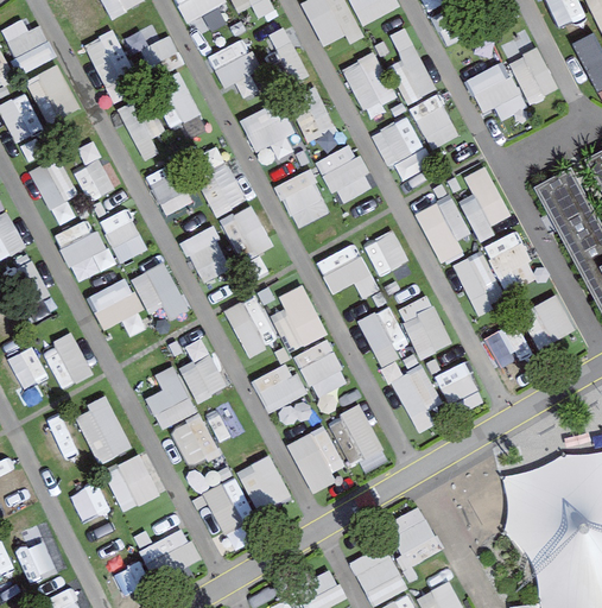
[(87,0),(62,0),(76,36),(97,29),(87,0)]
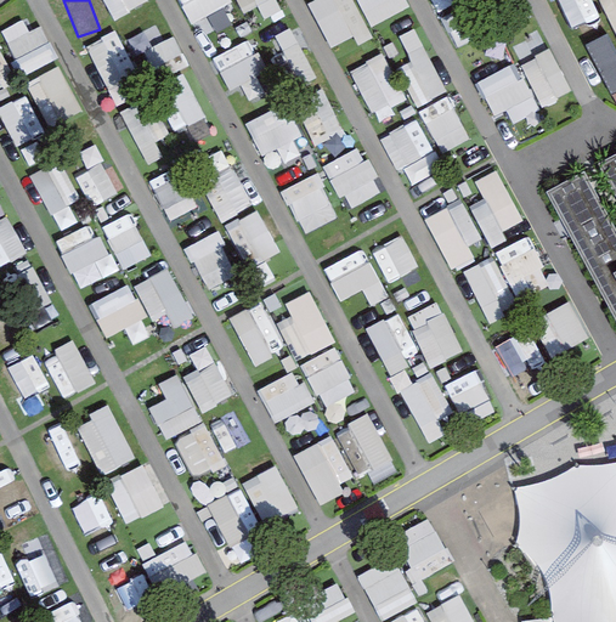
[(108,0),(117,17),(146,3),(145,0),(108,0)]
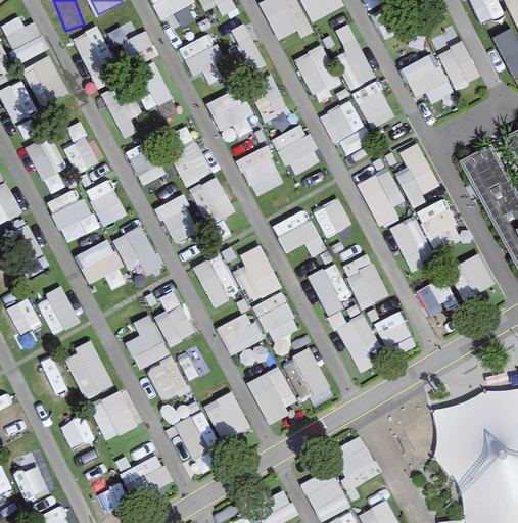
[(184,0),(152,0),(167,32),(193,19),(184,0)]
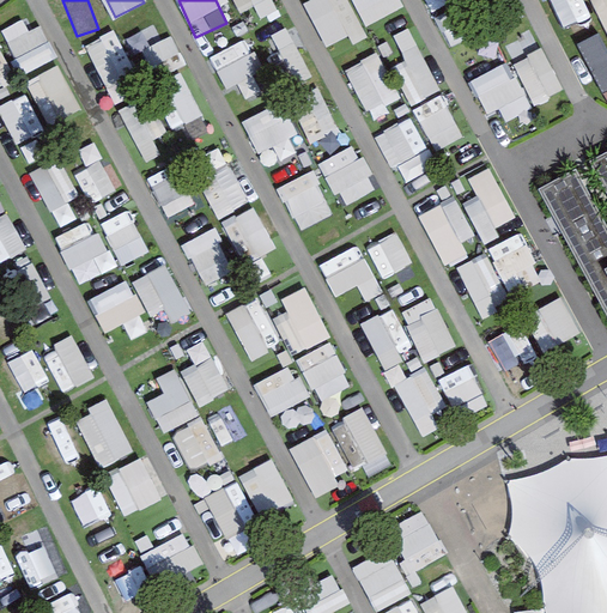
[(231,0),(237,12),(263,0),(231,0)]
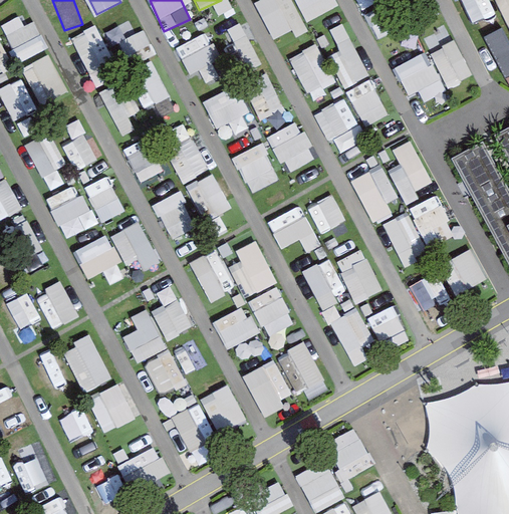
[(285,11),(293,7),(288,0),(261,0),(254,4),(273,39),(294,28),(285,11)]
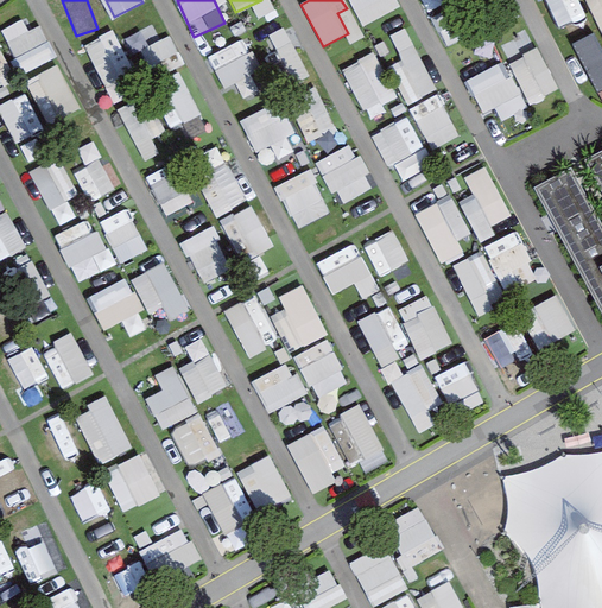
[(348,0),(362,26),(399,6),(395,0),(348,0)]
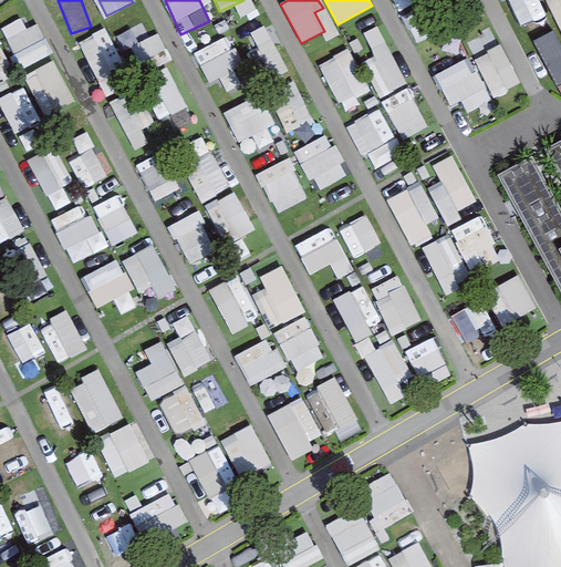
[(560,0),(546,0),(560,35),(560,0)]
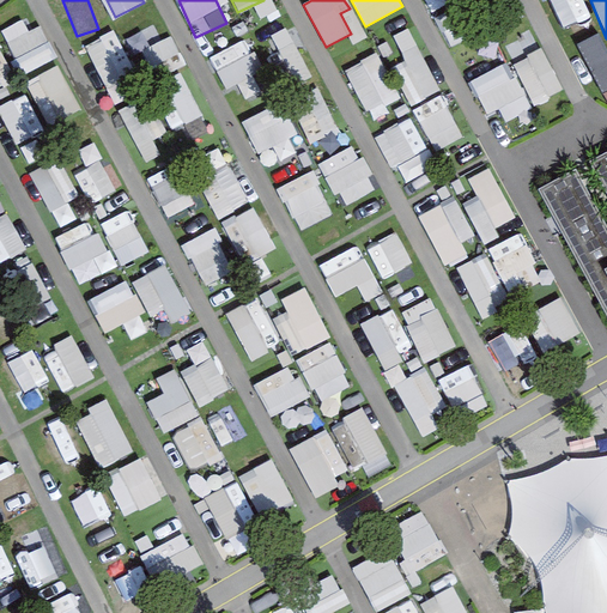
[(50,59),(30,14),(0,29),(22,73),(50,59)]
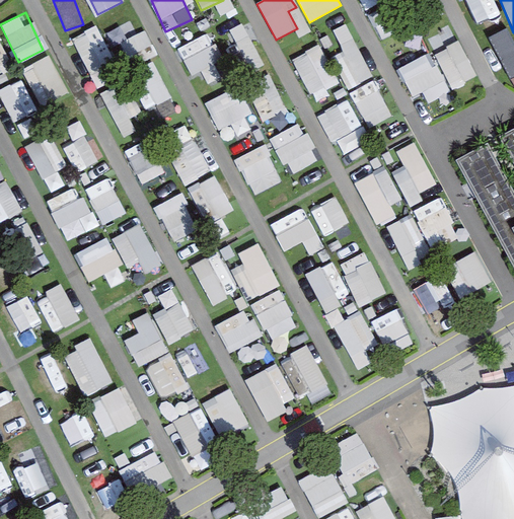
[(72,36),(87,72),(113,62),(97,26),(72,36)]
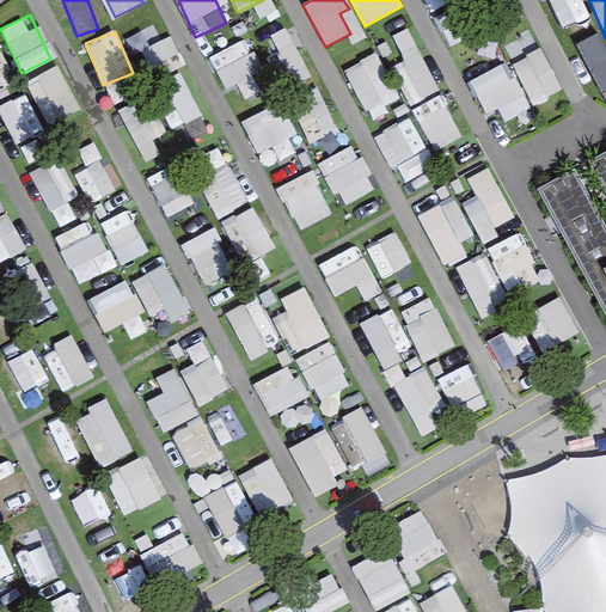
[(605,54),(598,34),(576,43),(598,91),(605,87),(605,54)]
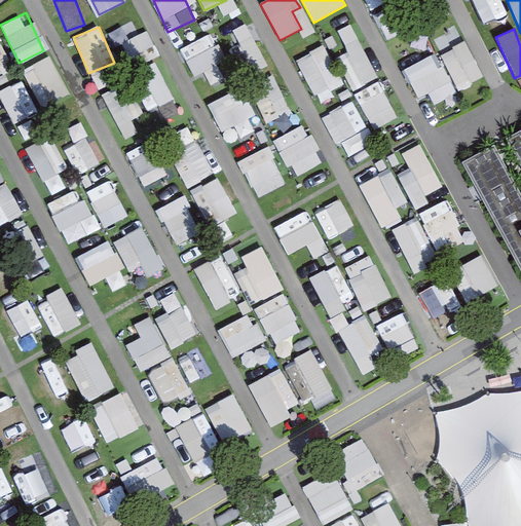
[(128,60),(154,47),(146,30),(119,43),(128,60)]
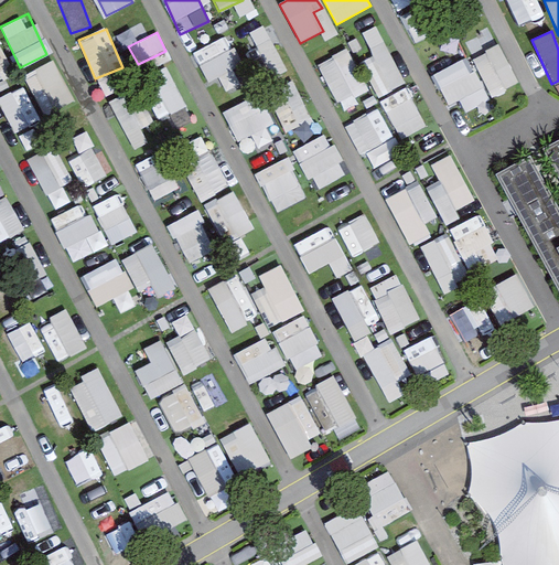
[(216,95),(244,82),(224,38),(195,50),(216,95)]
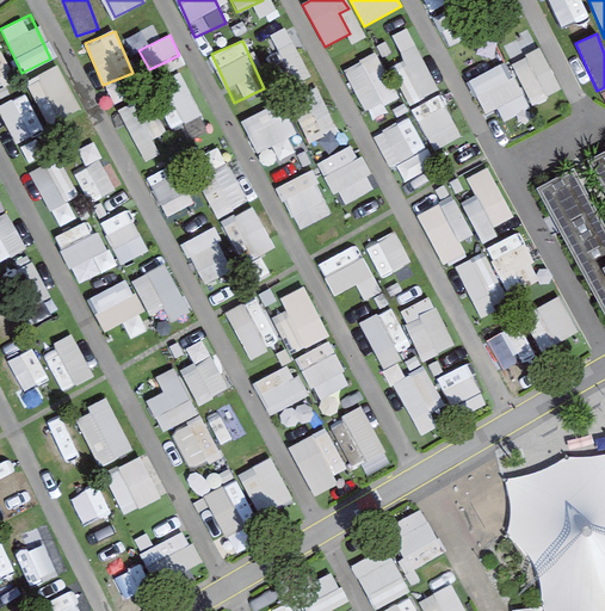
[(291,45),(279,53),(297,80),(309,73),(291,45)]
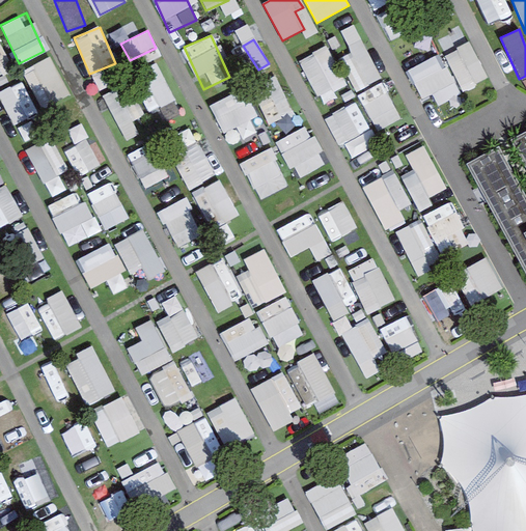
[(340,58),(356,90),(387,76),(371,43),(340,58)]
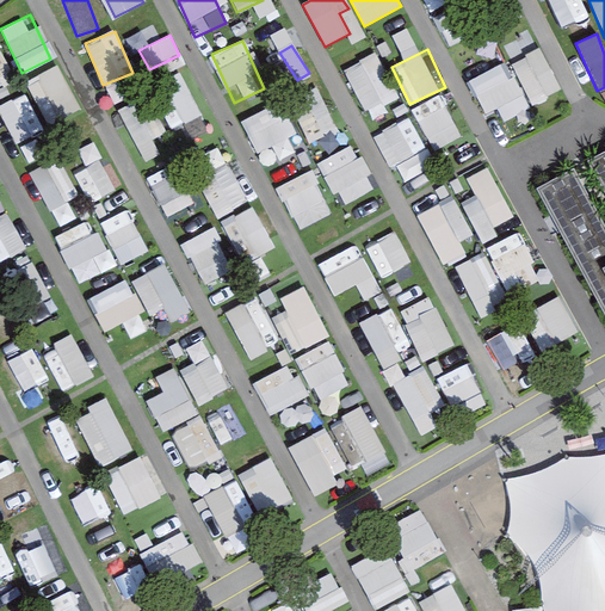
[(541,49),(510,63),(530,105),(561,91),(541,49)]
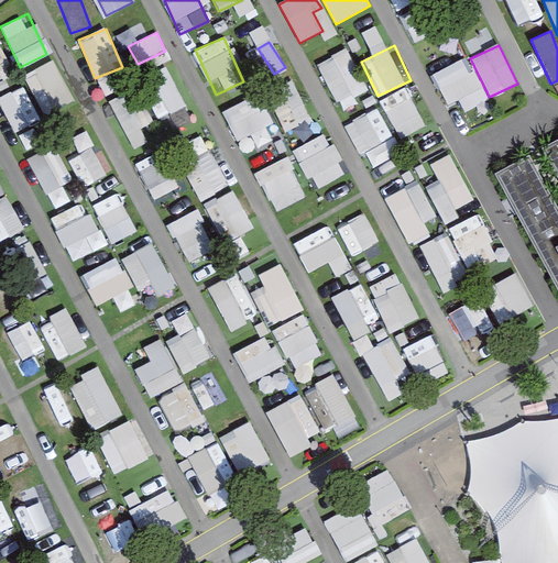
[(342,50),(316,64),(337,103),(363,89),(342,50)]
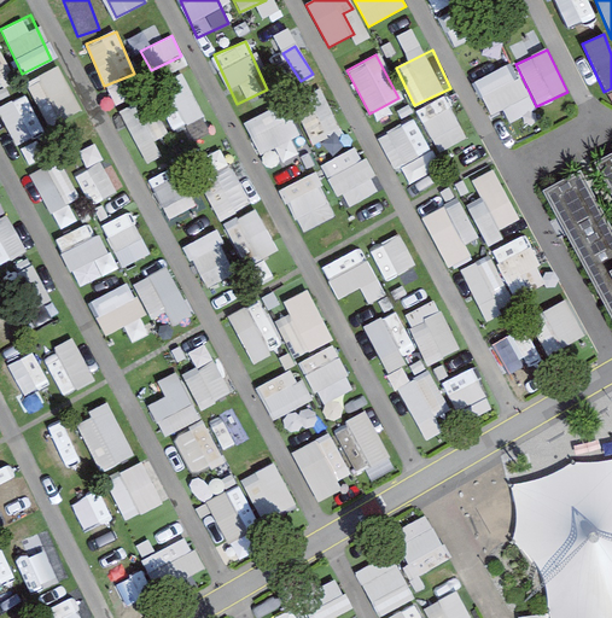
[(0,86),(13,77),(0,58),(0,86)]
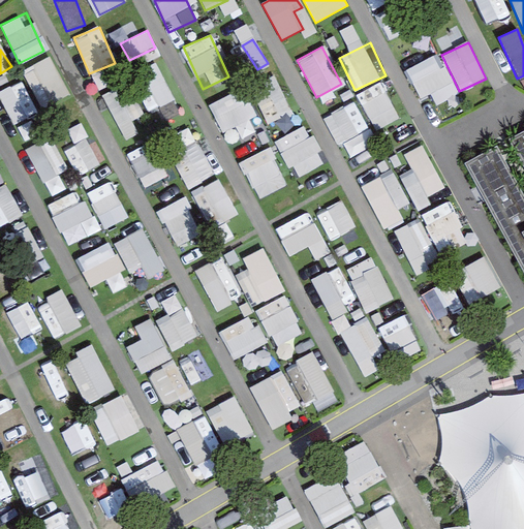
[(49,56),(22,71),(42,110),(69,94),(49,56)]
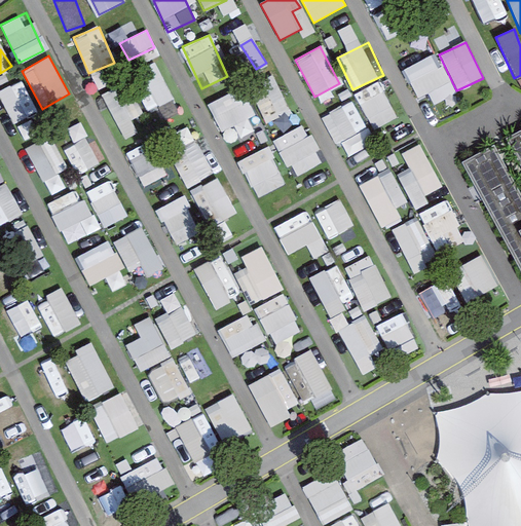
[(420,105),(449,92),(434,57),(404,69),(420,105)]
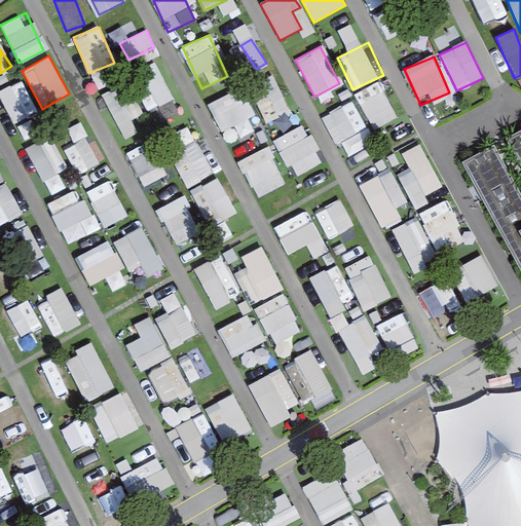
[(274,72),(249,85),(267,119),(292,106),(274,72)]
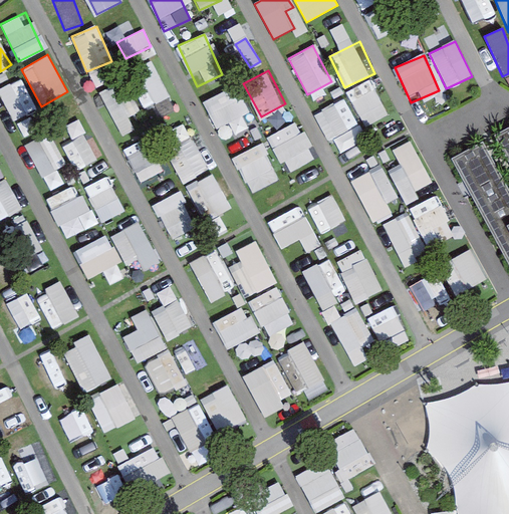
[(139,84),(161,118),(177,108),(155,74),(139,84)]
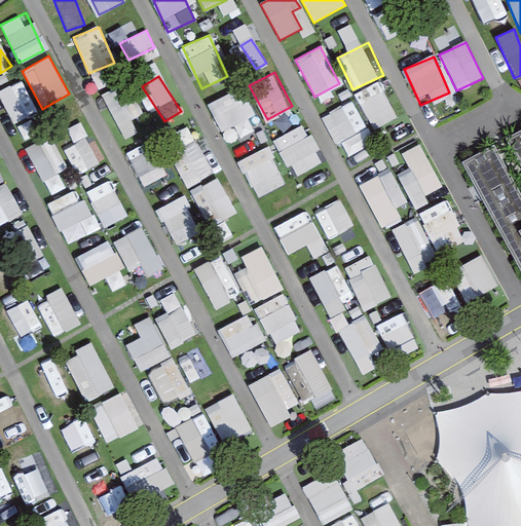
[(0,98),(13,122),(36,110),(20,80),(0,90),(0,98)]
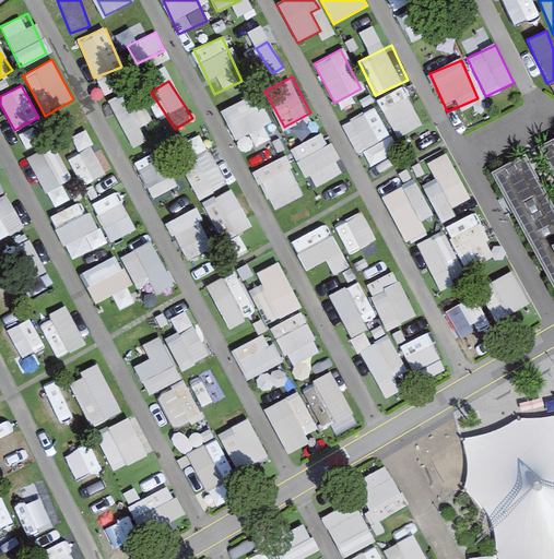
[(378,100),(390,125),(416,113),(404,88),(378,100)]
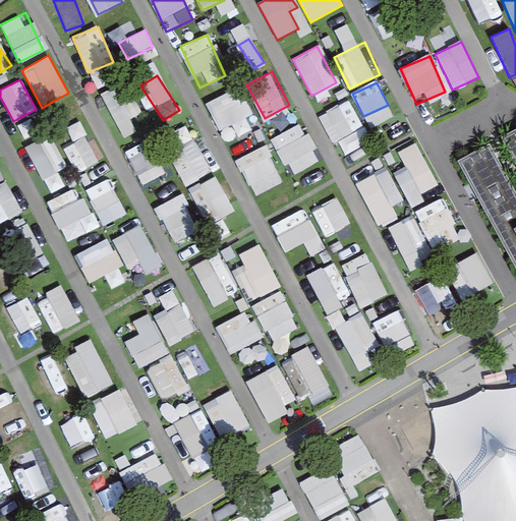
[(220,132),(253,115),(238,87),(205,104),(220,132)]
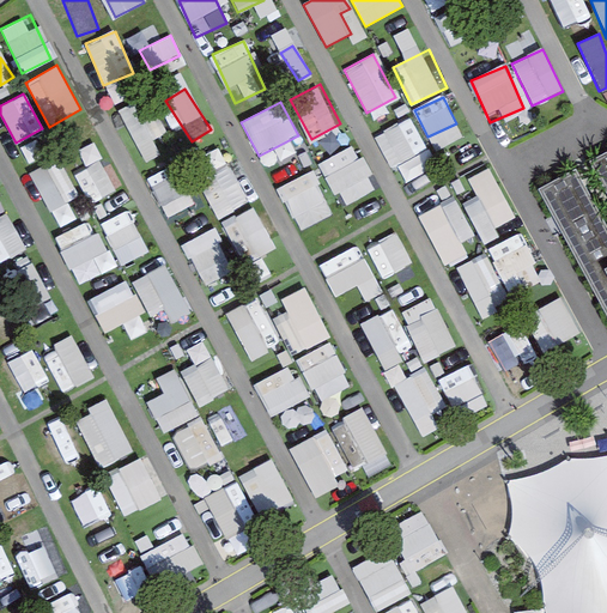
[(392,167),(423,149),(405,119),(374,137),(392,167)]
